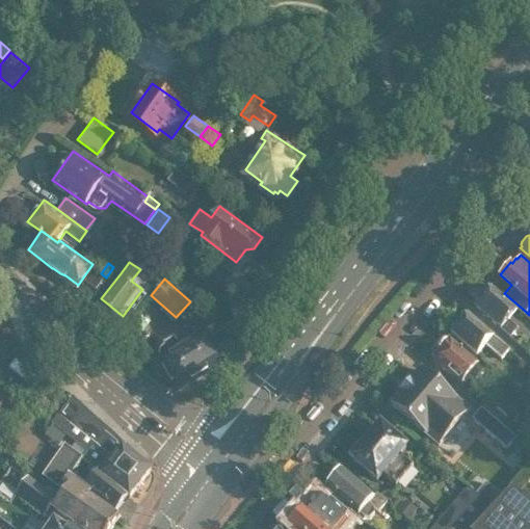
[(517,307),(491,284),(475,301),(510,333),(518,323),(508,316),(517,307)]
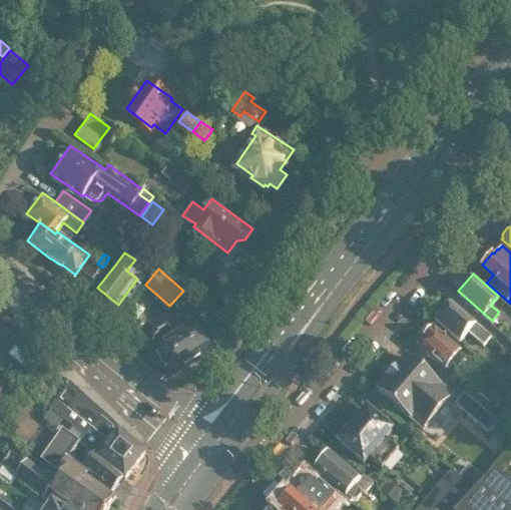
[(460,339),(469,329),(484,342),(491,333),(451,299),(435,317),(460,339)]
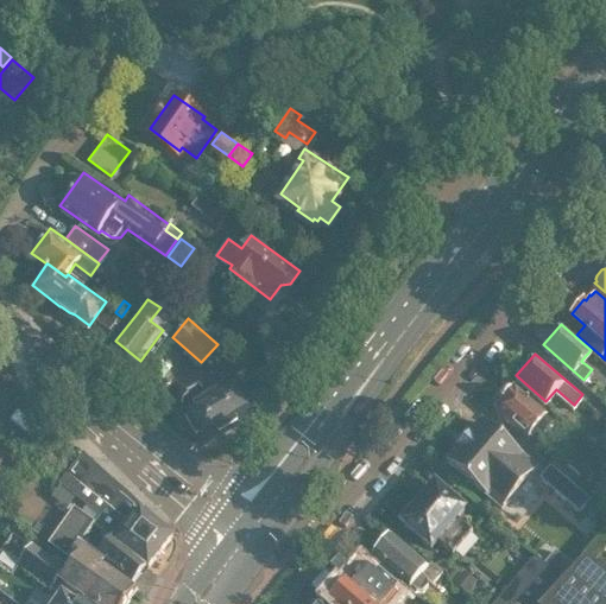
[(180,406),(202,442),(257,407),(233,370),(206,388),(200,380),(187,388),(188,390),(185,393),(184,395),(183,398),(182,401),(183,404),(180,406)]
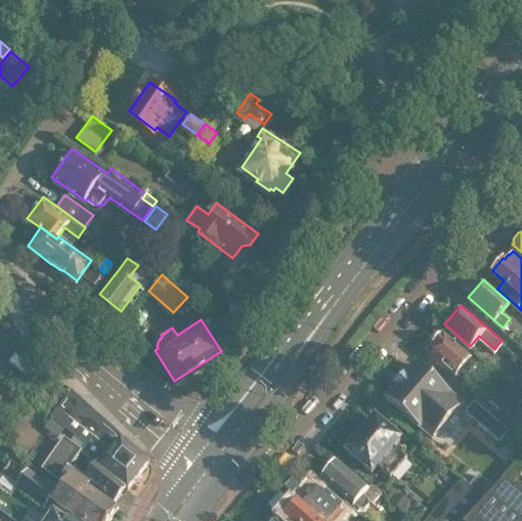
[(476,362),(469,356),(471,354),(443,330),(427,348),(454,373),(461,365),(468,372),(476,362)]
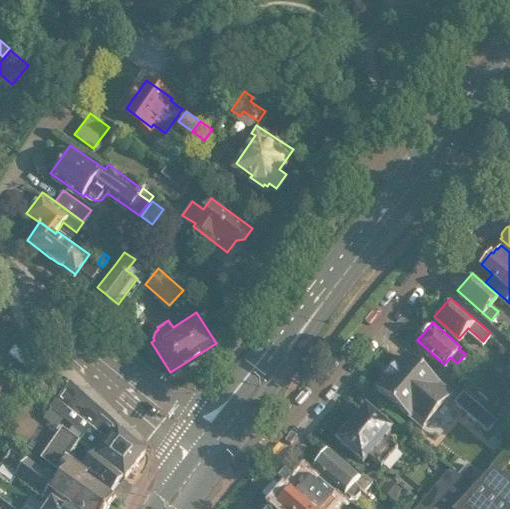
[(389,372),(378,386),(420,419),(436,398),(441,402),(452,388),(405,351),(395,364),(392,365),(388,369),(389,372)]
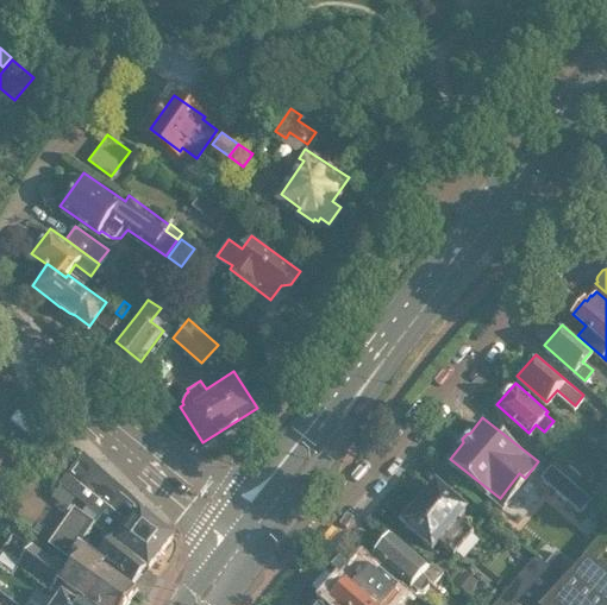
[(105,467),(85,449),(61,479),(81,496),(105,467)]
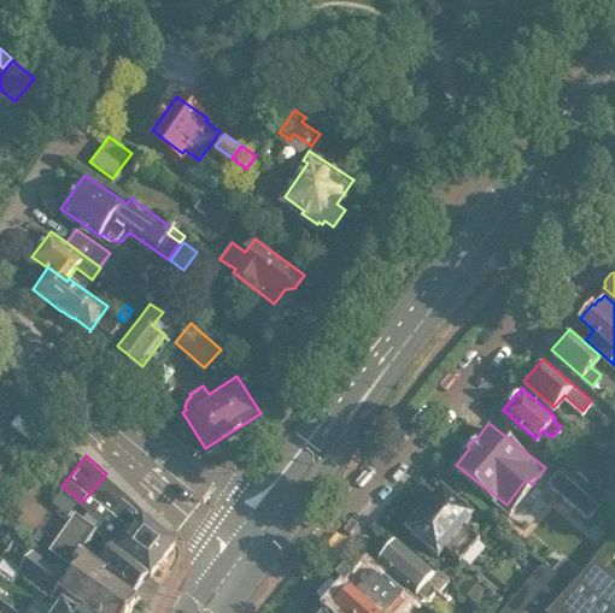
[(558,469),(550,477),(590,512),(598,502),(580,488),(569,478),(558,469)]
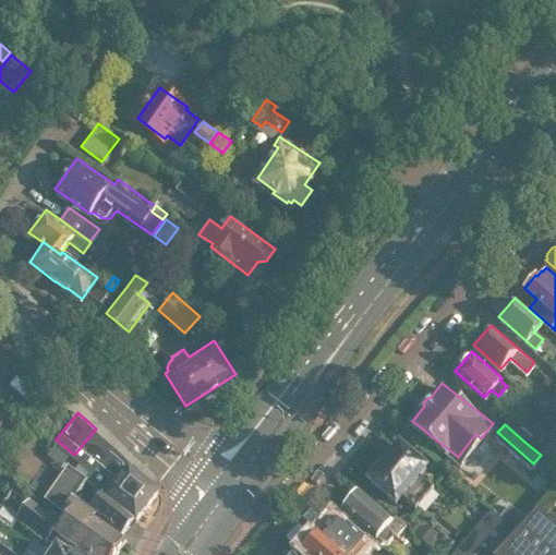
[(522,424),(515,433),(524,442),(532,433),(522,424)]
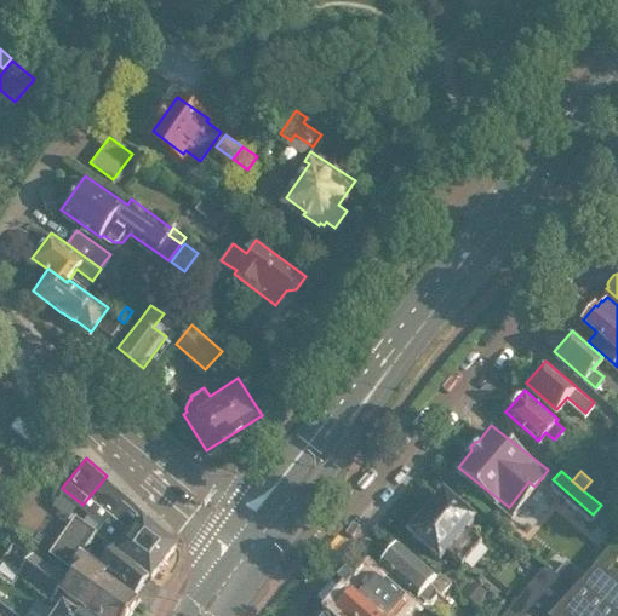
[(103,522),(127,493),(107,476),(83,505),(103,522)]
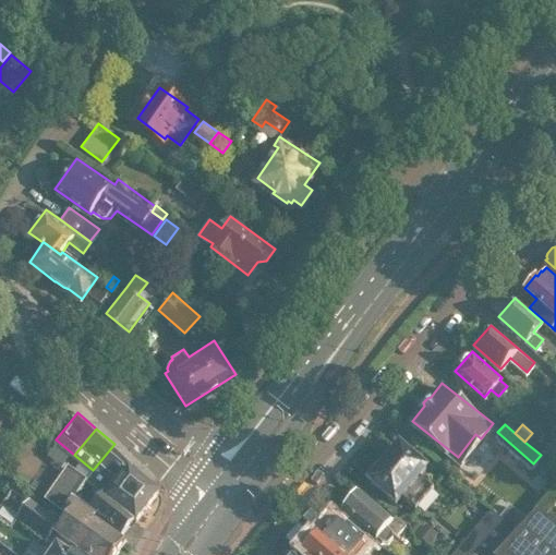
[(400,441),(369,477),(396,499),(402,492),(417,504),(435,483),(421,471),(427,463),(400,441)]
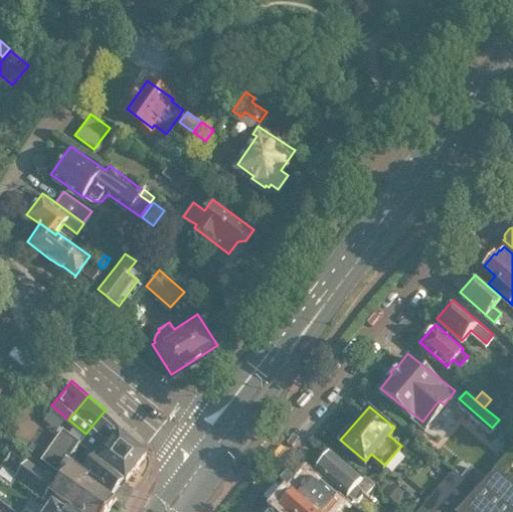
[(125,477),(130,471),(147,450),(119,428),(122,423),(106,409),(86,434),(81,440),(125,477)]
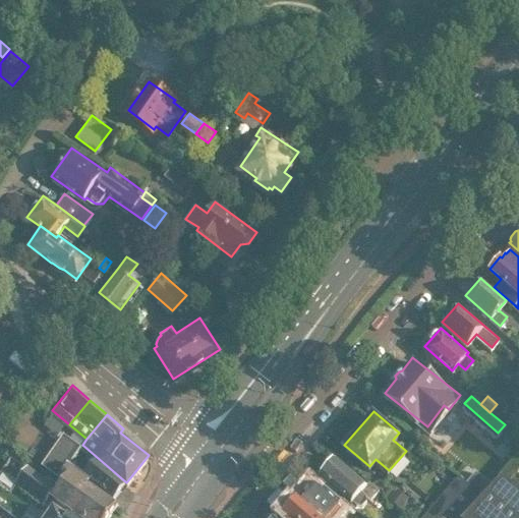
[(82,445),(68,435),(47,465),(64,478),(53,493),(68,504),(67,505),(85,517),(105,517),(117,503),(85,480),(88,477),(70,462),(82,445)]
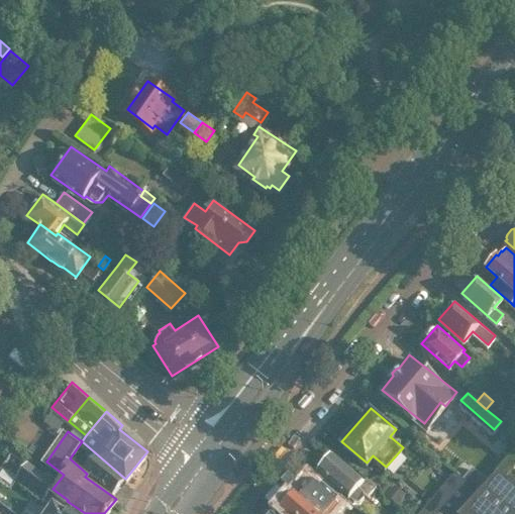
[(124,480),(125,479),(82,441),(70,458),(83,470),(84,468),(112,490),(122,478),(124,480)]
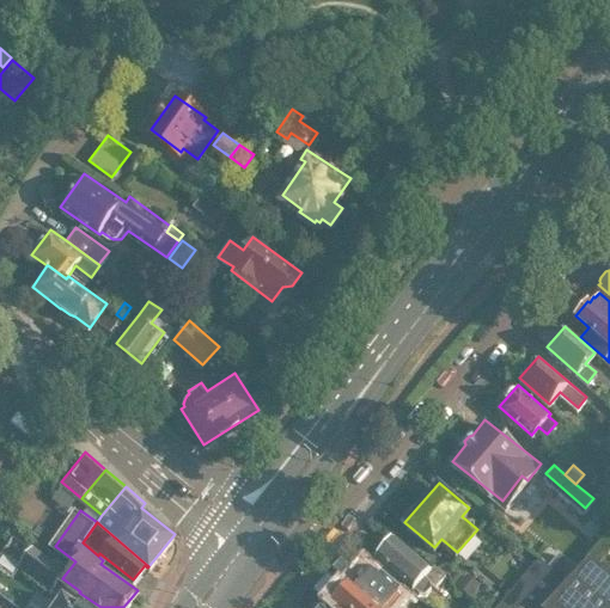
[(395,534),(377,556),(413,587),(414,585),(419,590),(426,590),(434,582),(437,583),(446,572),(434,562),(431,566),(395,534)]
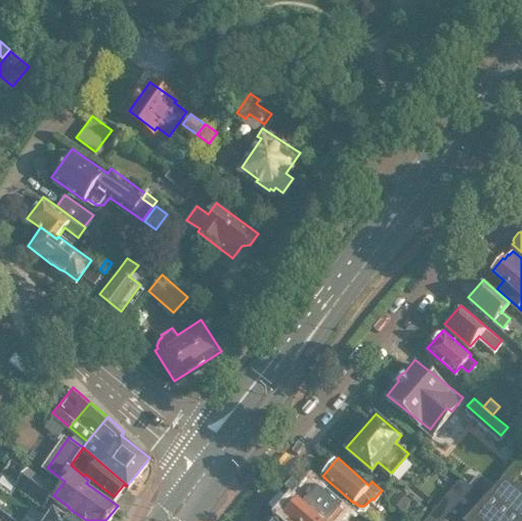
[(29,466),(17,482),(44,501),(55,485),(29,466)]
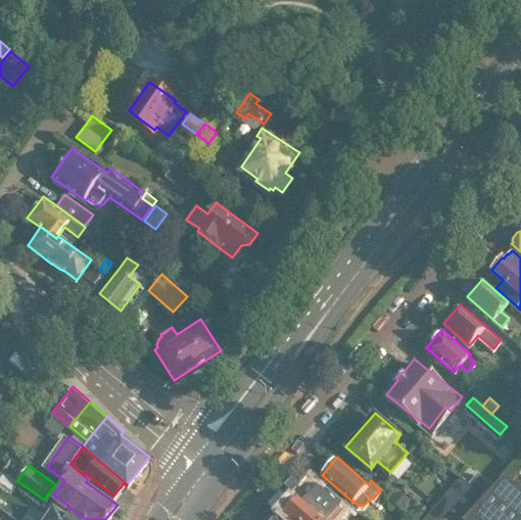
[(479,470),(470,480),(489,498),(505,478),(504,477),(496,485),(479,470)]
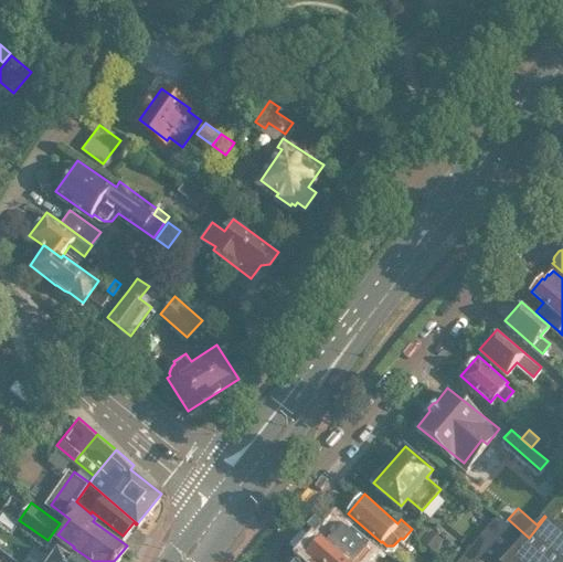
[(562,530),(545,517),(529,538),(508,519),(501,513),(458,561),(562,561),(562,530)]
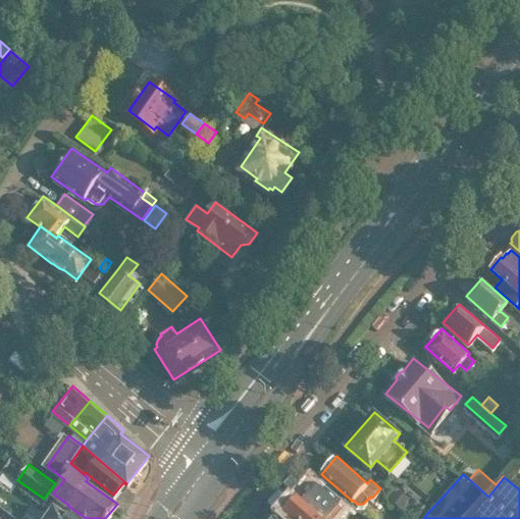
[(284,512),(293,518),(331,518),(343,507),(342,506),(347,500),(324,479),(318,486),(314,481),(299,499),(297,498),(284,512)]
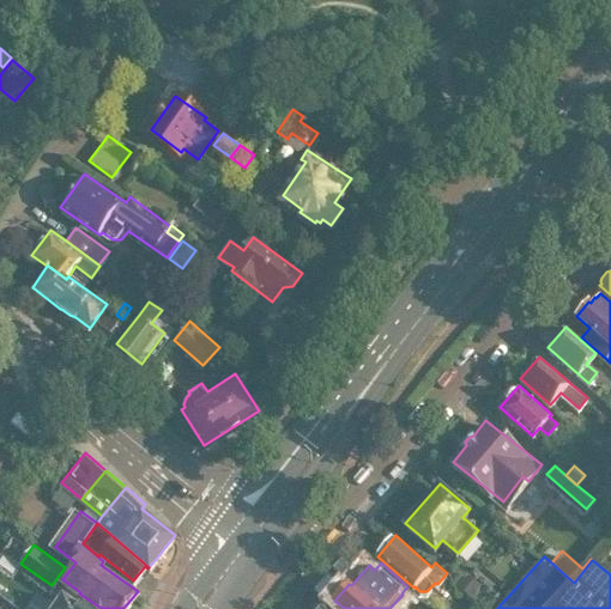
[(467,577),(464,574),(459,580),(473,594),(481,585),(470,576),(467,577)]
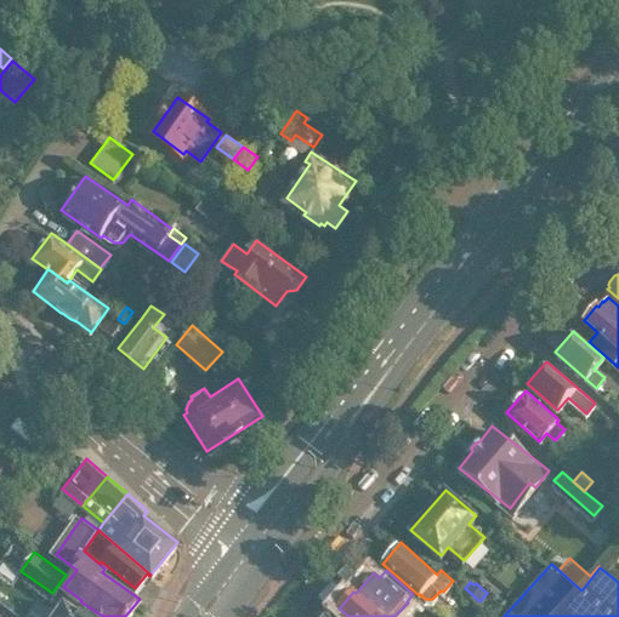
[(86,616),(63,601),(52,616),(86,616)]
